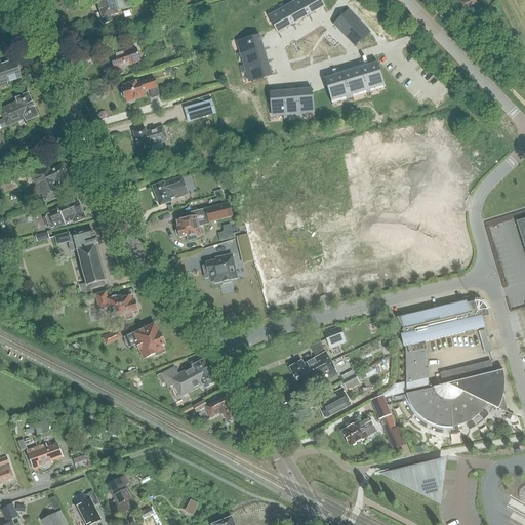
[(95,0),(102,19),(103,18),(104,23),(112,21),(111,16),(118,14),(117,11),(133,6),(131,0),(95,0)]
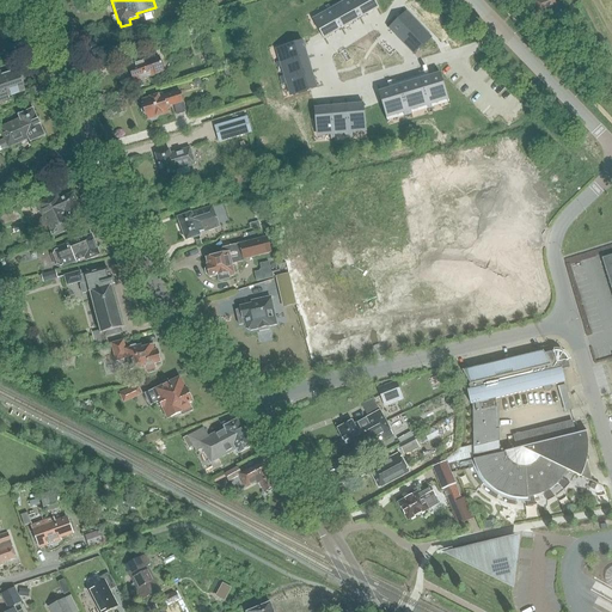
[(352,0),(338,10),(349,25),(366,14),(356,0),(352,0)]
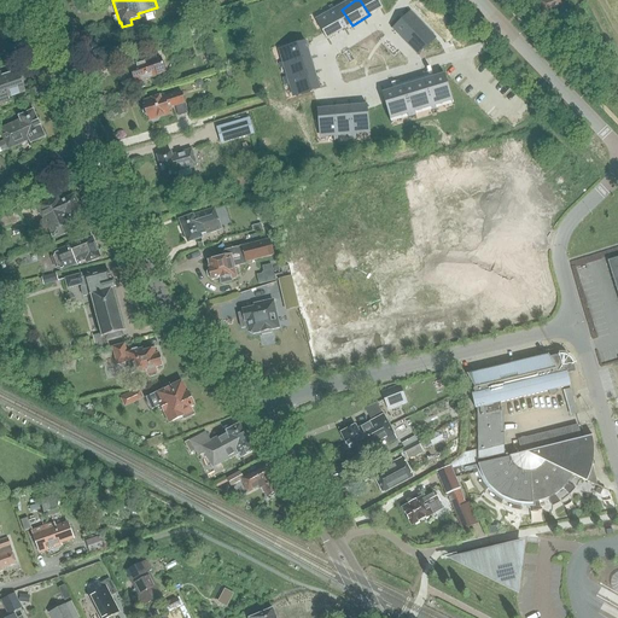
[(360,0),(369,15),(388,3),(385,0),(360,0)]
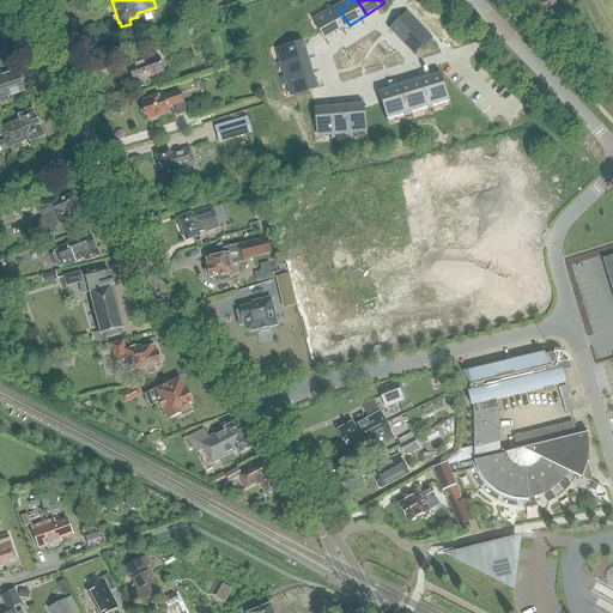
[(552,7),(556,6),(553,0),(532,0),(538,16),(553,10),(552,7)]
